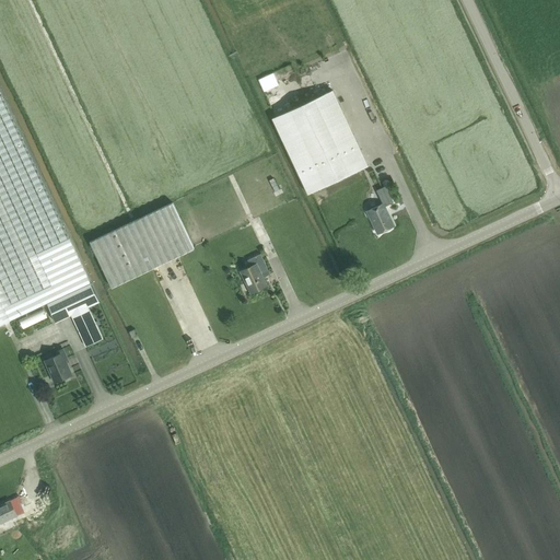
[(103,340),(88,307),(100,302),(92,284),(91,284),(69,240),(0,91),(0,325),(47,304),(56,323),(72,315),(86,348),(103,340)]
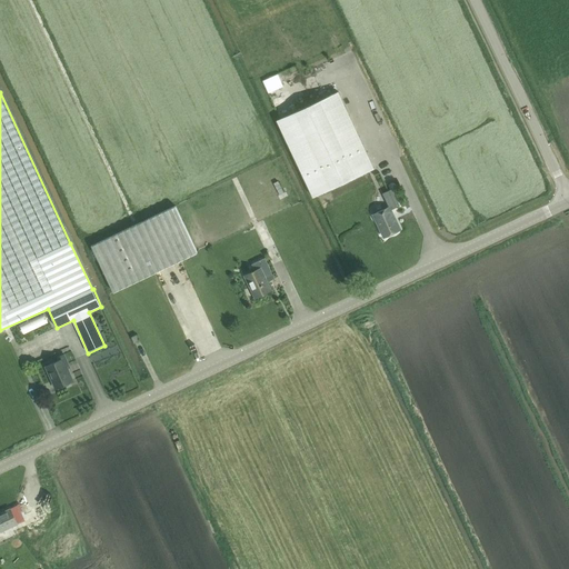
[(313,198),(373,169),(338,92),(277,120),(313,198)]
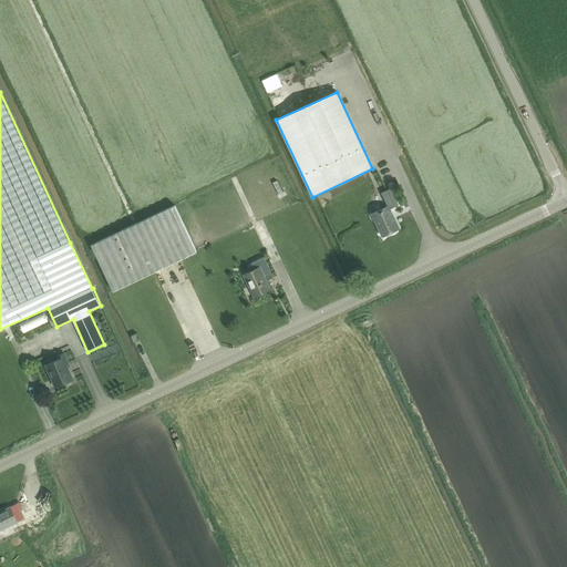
[(372,214),(382,237),(399,229),(390,209),(399,206),(391,189),(381,194),(388,206),(372,214)]
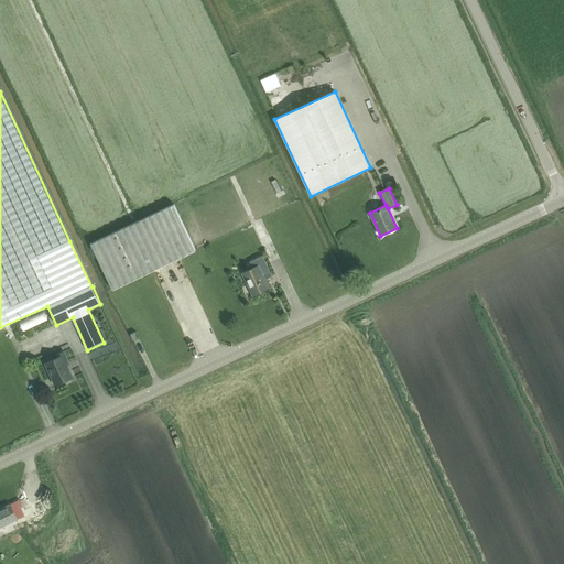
[(174,205),(90,245),(112,291),(196,251),(174,205)]
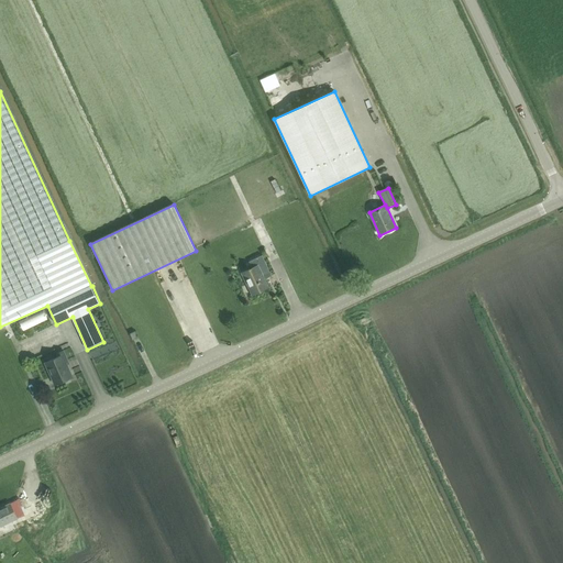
[(262,274),(269,271),(262,256),(250,262),(252,268),(242,274),(252,296),(268,287),(262,274)]
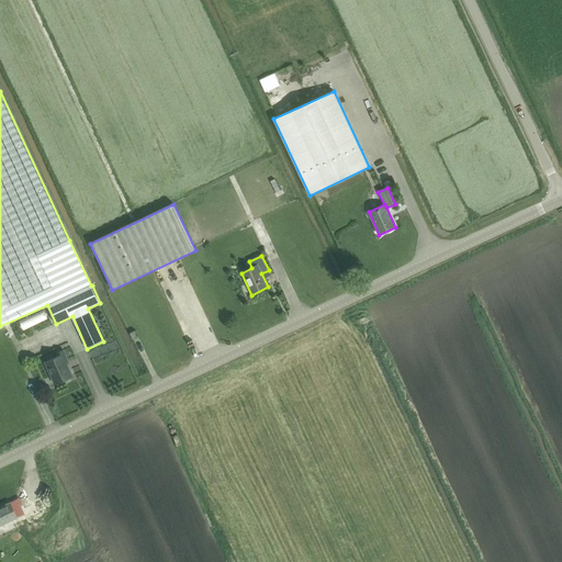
[(163,277),(155,280),(160,290),(168,287),(163,277)]
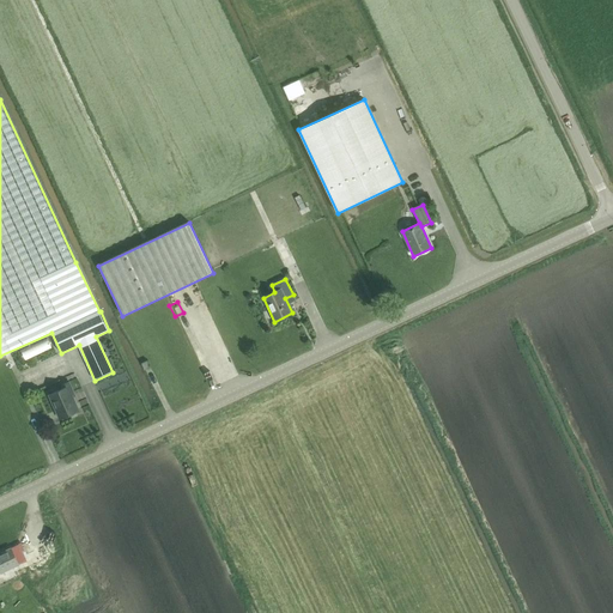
[(60,419),(79,411),(73,398),(74,396),(68,383),(62,386),(64,389),(49,395),(60,419)]
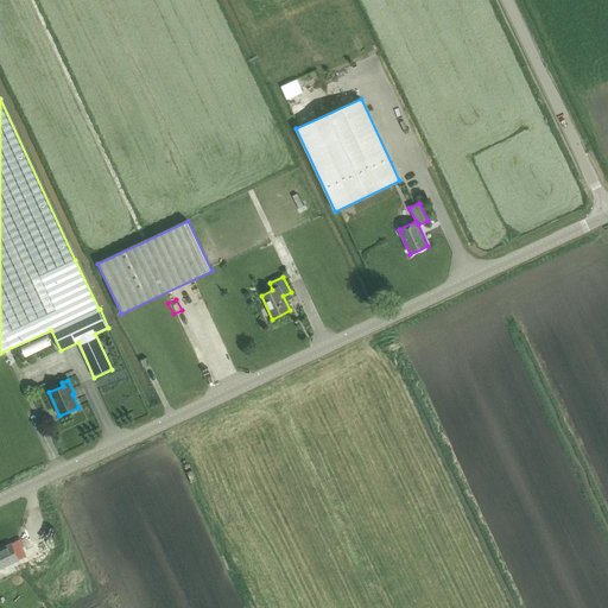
[(0,569),(19,561),(11,544),(0,549),(0,569)]
